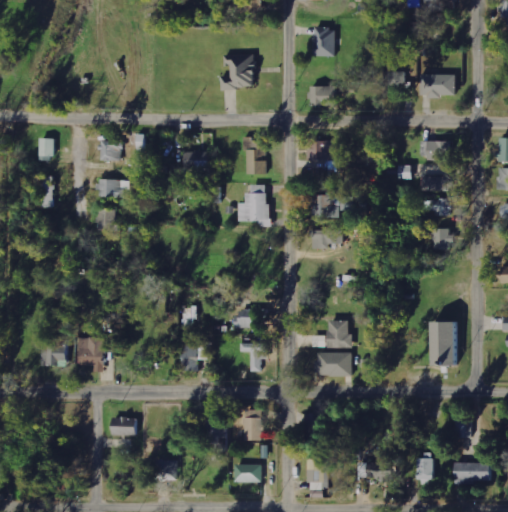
[(446,0),(424,0),(424,10),(446,10),(446,0)]
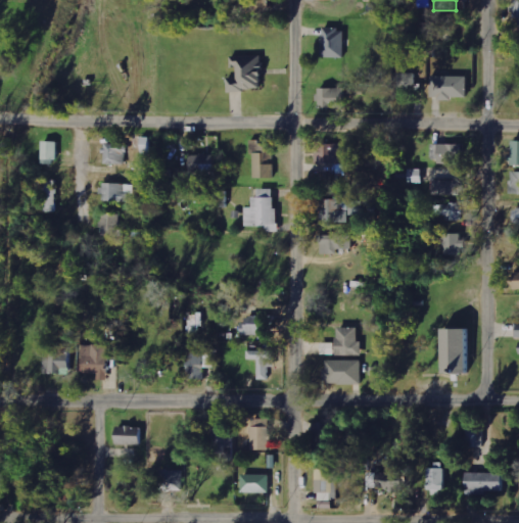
[(320,57),(341,57),(342,29),(321,29),(320,57)]
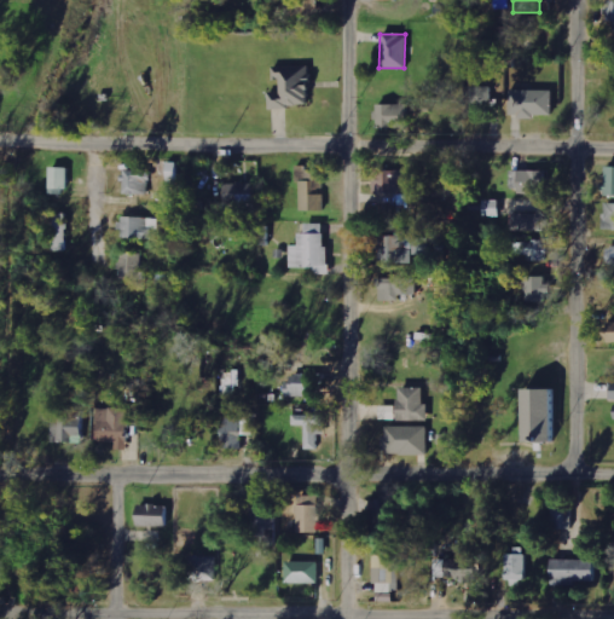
[(267,108),(308,106),(307,67),(271,68),(271,80),(278,80),(279,92),(266,93),(267,108)]
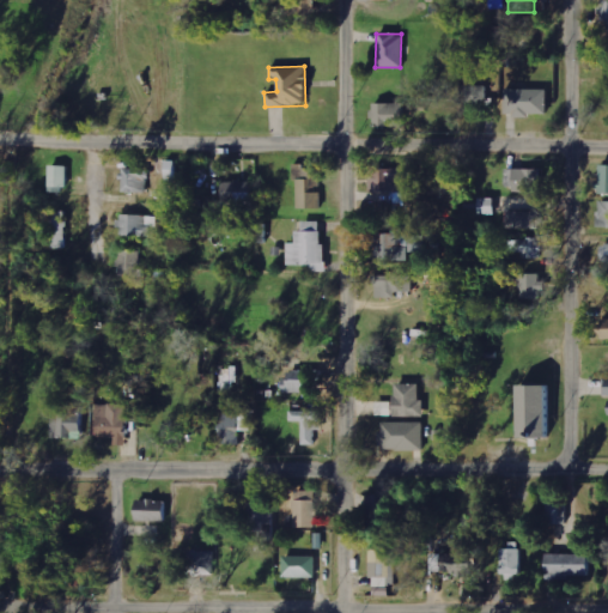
[(463,113),(485,113),(485,86),(463,86),(463,113)]
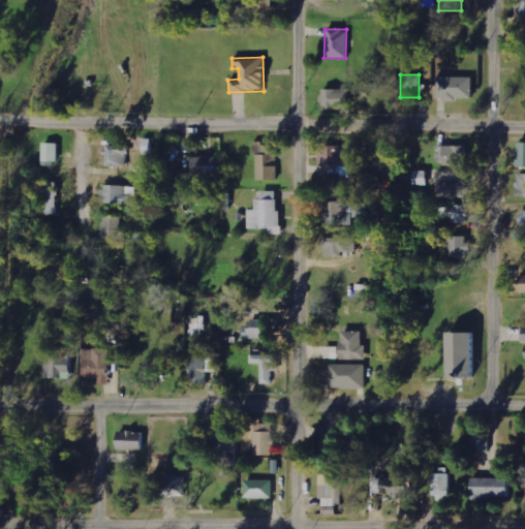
[(469,100),(470,78),(434,76),(434,100),(469,100)]
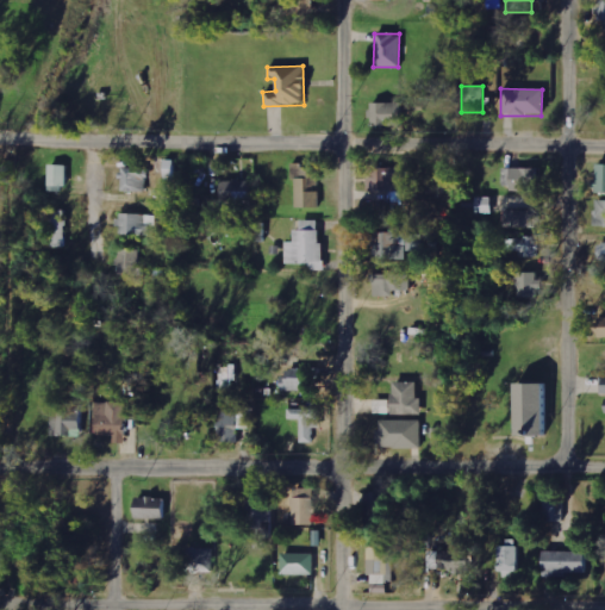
[(399,103),(368,104),(368,126),(399,125),(399,103)]
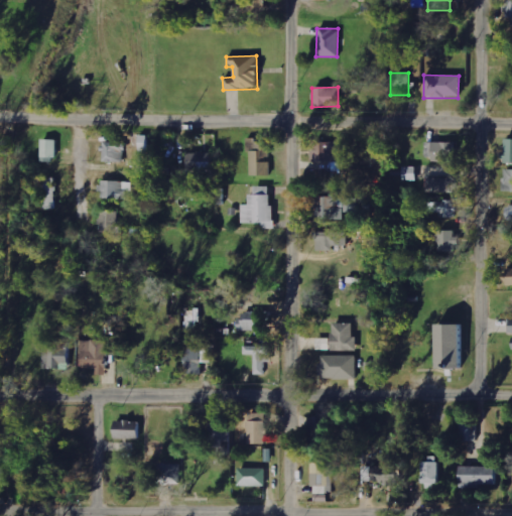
[(501,163),(511,163),(511,139),(502,139),(501,163)]
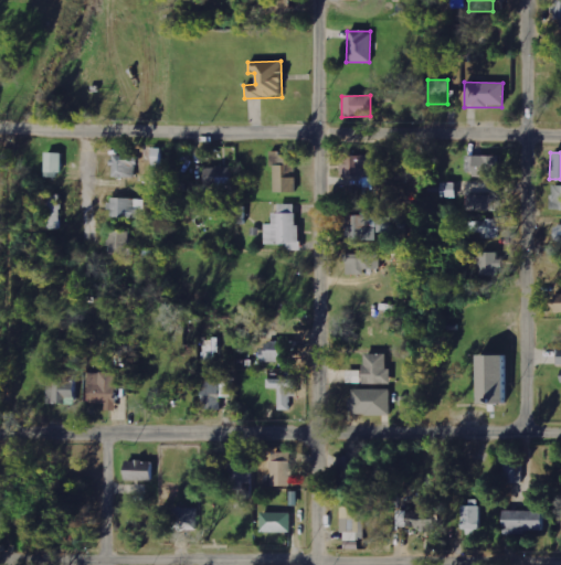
[(60,153),(43,153),(43,173),(60,173),(60,153)]
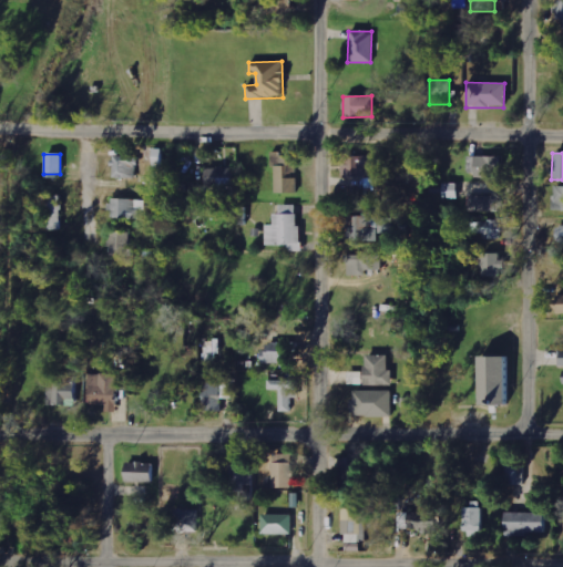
[(289,154),(268,154),(268,166),(273,166),(273,194),(295,194),(295,178),(289,178),(289,154)]
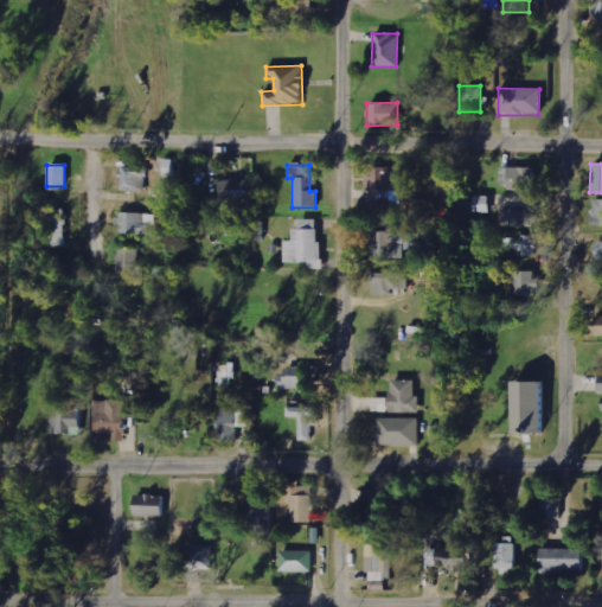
[(396,190),(396,180),(408,180),(407,166),(365,167),(365,191),(396,190)]
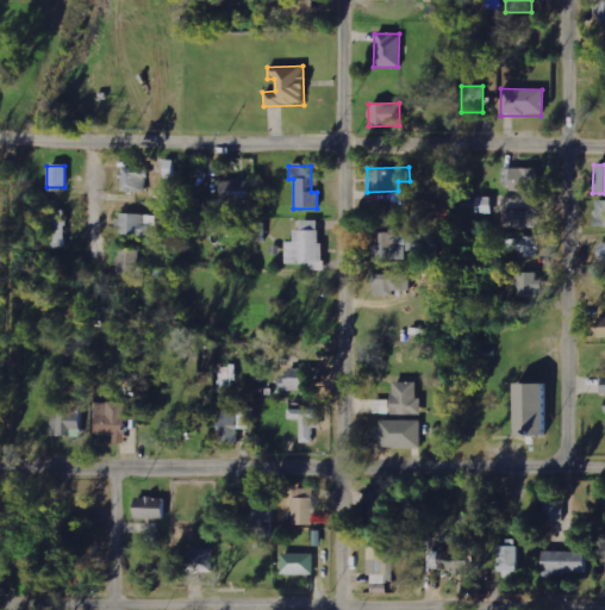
[(144,168),(120,168),(119,192),(143,192),(144,168)]
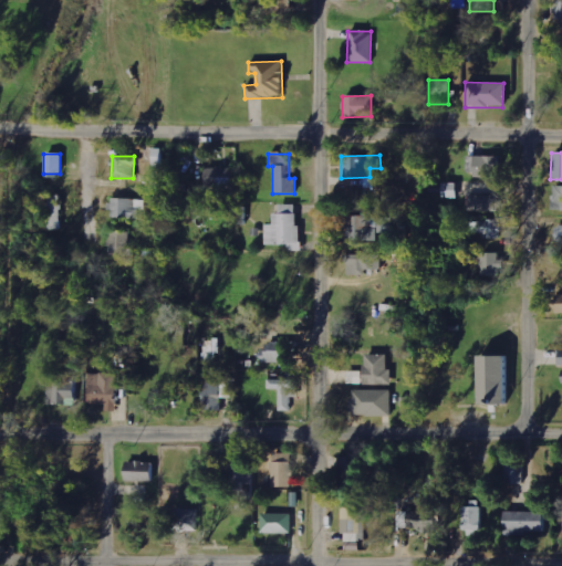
[(497,177),(497,156),(465,156),(465,176),(497,177)]
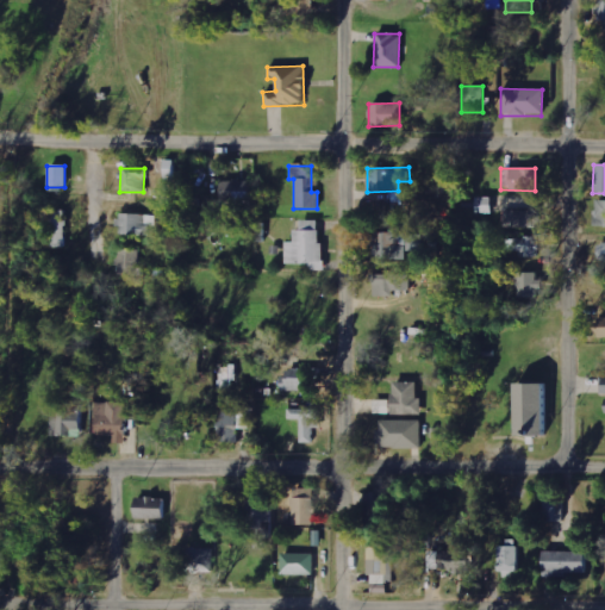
[(249,205),(249,181),(219,181),(219,204),(249,205)]
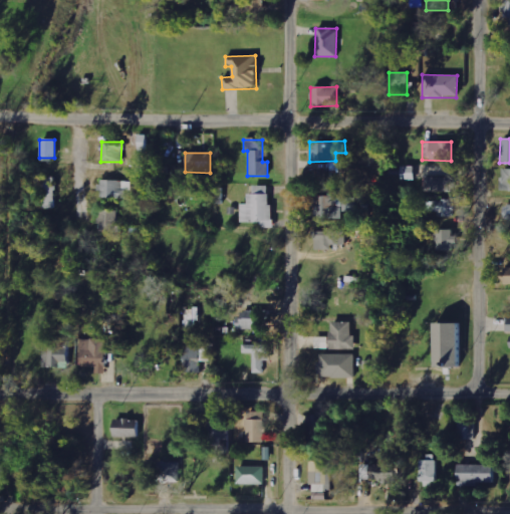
[(509,169),(499,169),(499,191),(509,191),(509,169)]
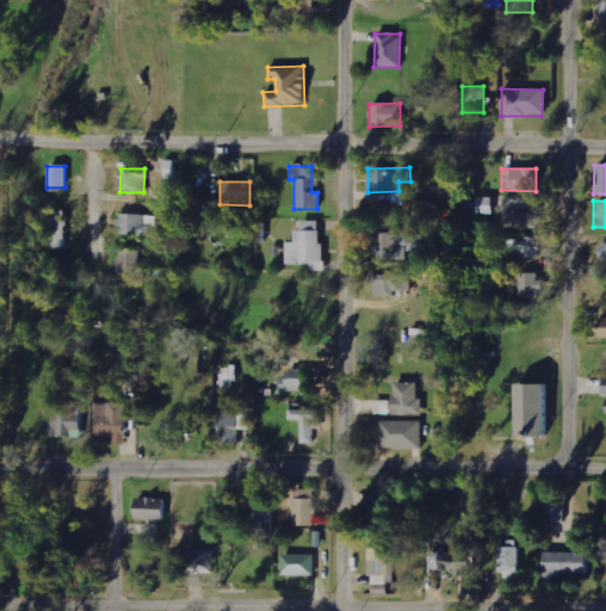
[(62,248),(63,210),(47,210),(45,247),(62,248)]
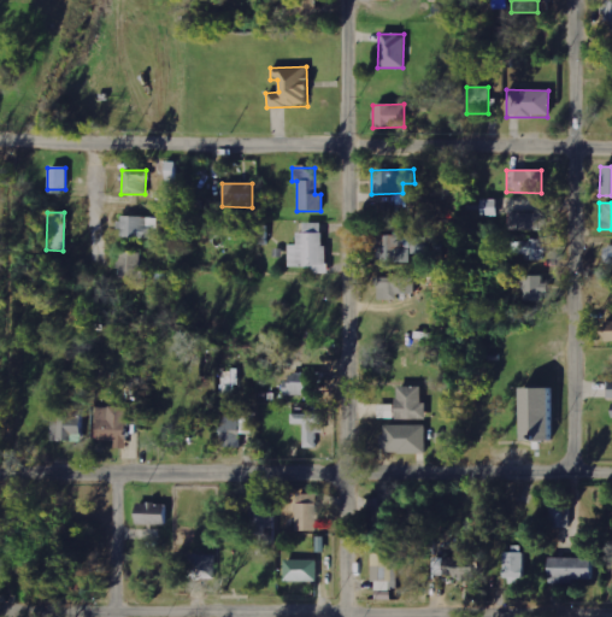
[(541,212),(507,213),(507,230),(541,230),(541,212)]
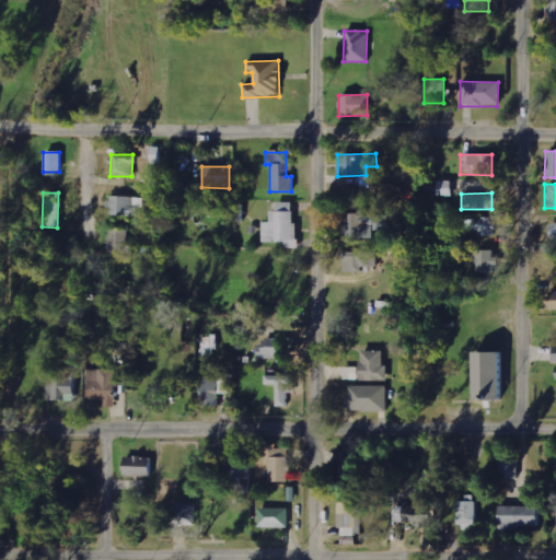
[(107,216),(135,217),(135,208),(140,208),(140,197),(107,197),(107,216)]
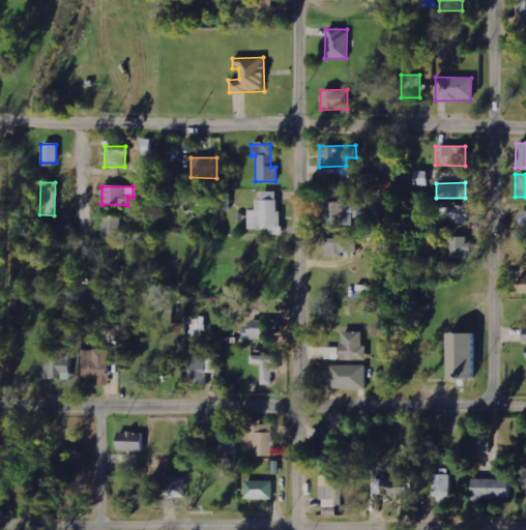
[(245,210),(245,229),(267,229),(267,235),(278,235),(278,192),(259,192),(259,200),(253,200),(253,210),(245,210)]
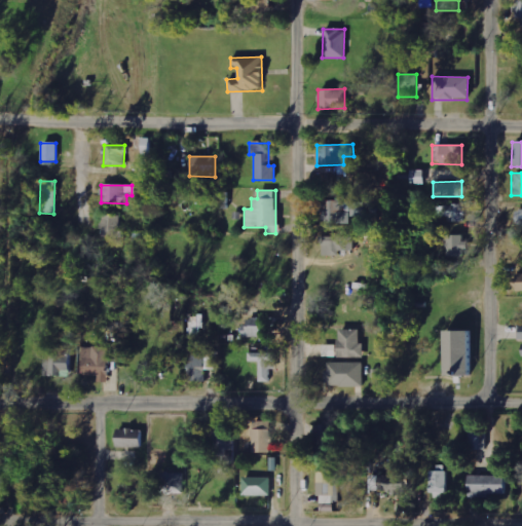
[(319,224),(348,224),(348,217),(362,217),(362,200),(319,201),(319,224)]
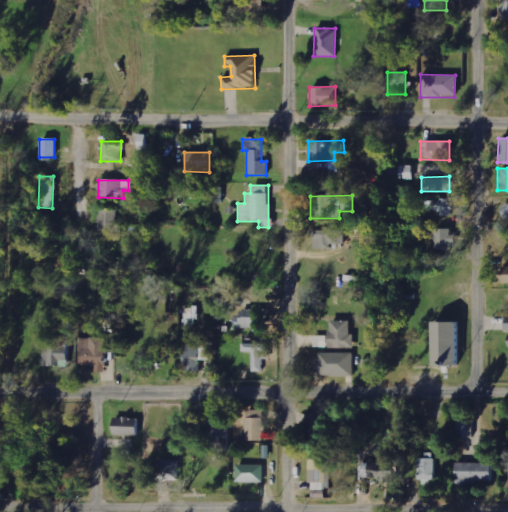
[(449,215),(449,200),(430,199),(430,215),(449,215)]
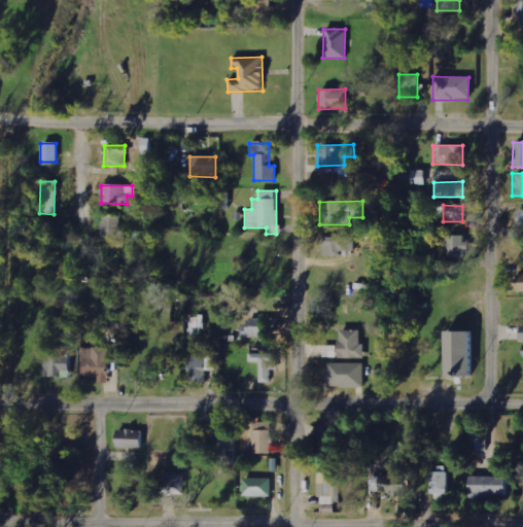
[(117,216),(100,215),(100,238),(117,238),(117,216)]
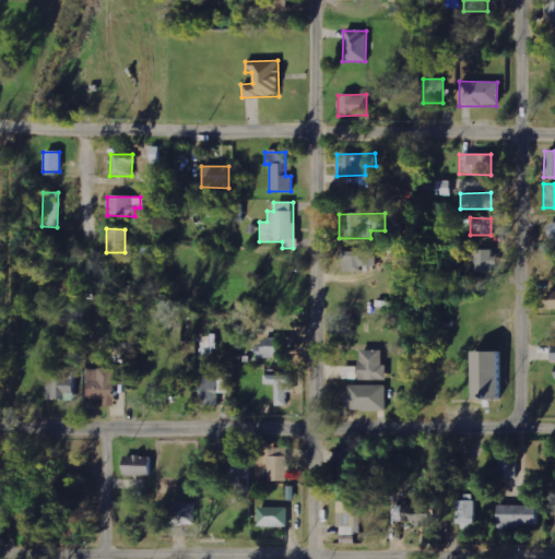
[(491,250),(468,249),(467,273),(491,274),(491,250)]
